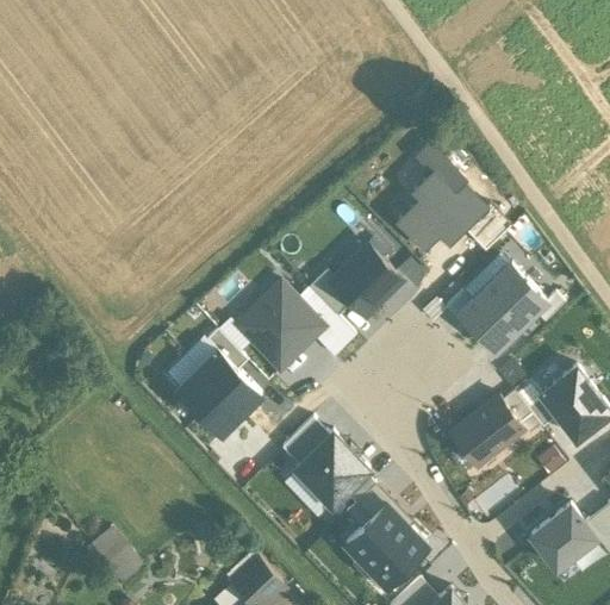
[(465,180),(431,147),(417,161),(431,175),(414,193),(421,200),(398,223),(422,247),(437,232),(441,237),(461,235),(466,231),(487,211),(486,210),(461,184),(465,180)]
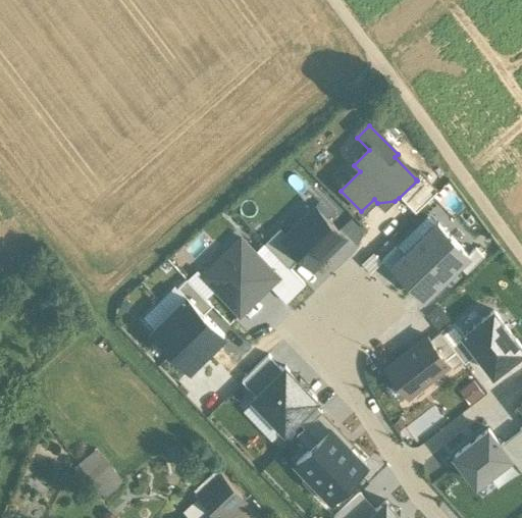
[(416,179),(417,180),(399,198),(415,215),(436,194),(419,175),(416,179)]
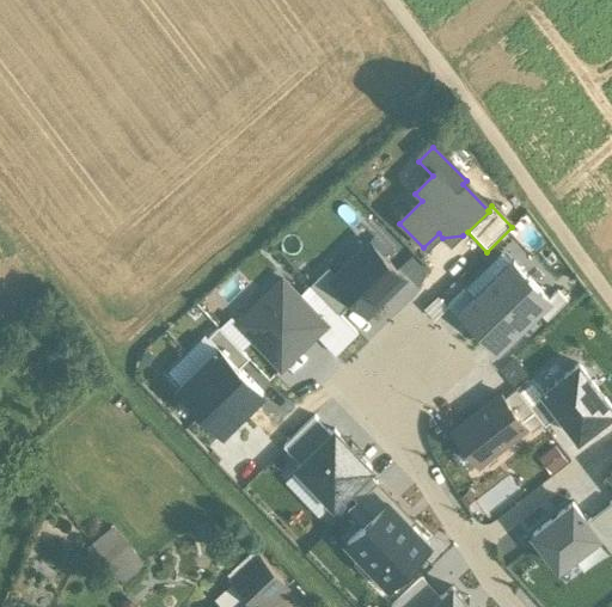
[(334,282),(354,304),(366,317),(403,281),(369,247),(336,280),(334,282)]
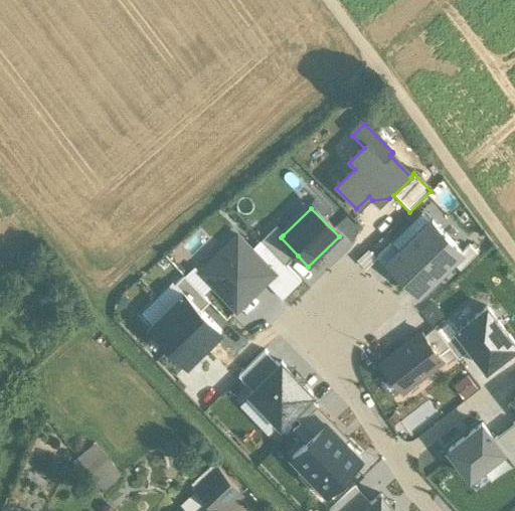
[(462,253),(432,223),(400,253),(387,267),(417,298),(452,264),(462,253)]
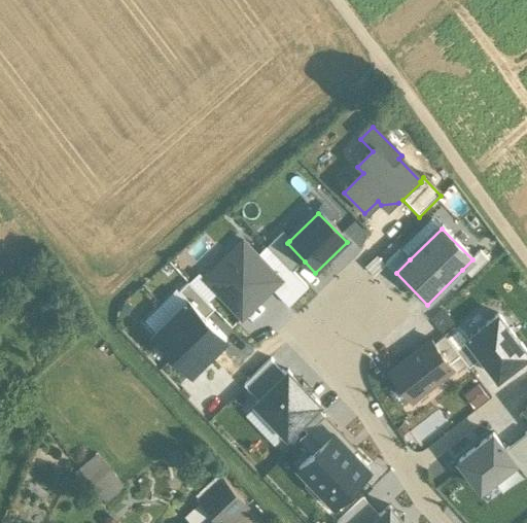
[(282,265),(291,275),(305,262),(287,243),(289,241),(282,234),(267,249),(282,265)]
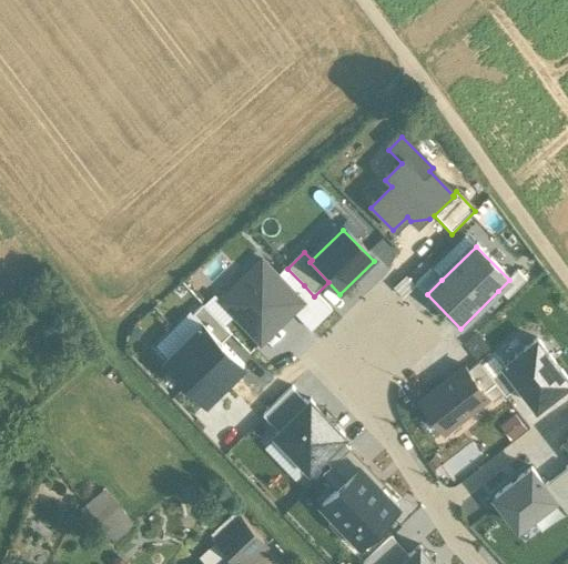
[(293,296),(262,264),(221,304),(261,346),(277,330),(273,325),(281,318),(285,322),(292,315),(302,305),(293,296)]
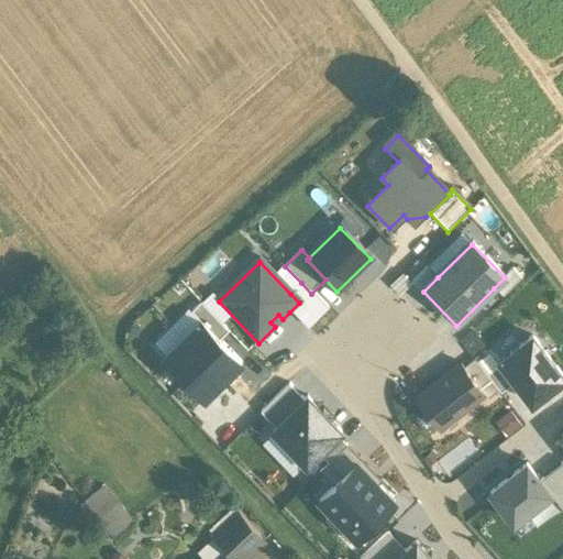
[(423,292),(438,277),(428,269),(411,285),(420,295),(423,292)]
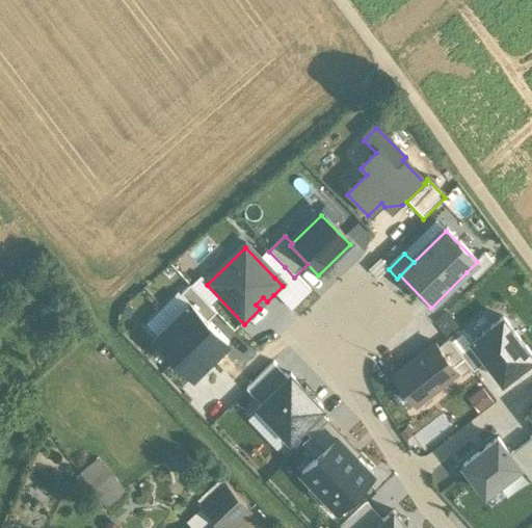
[(484,256),(477,262),(467,272),(475,282),(493,264),(484,256)]
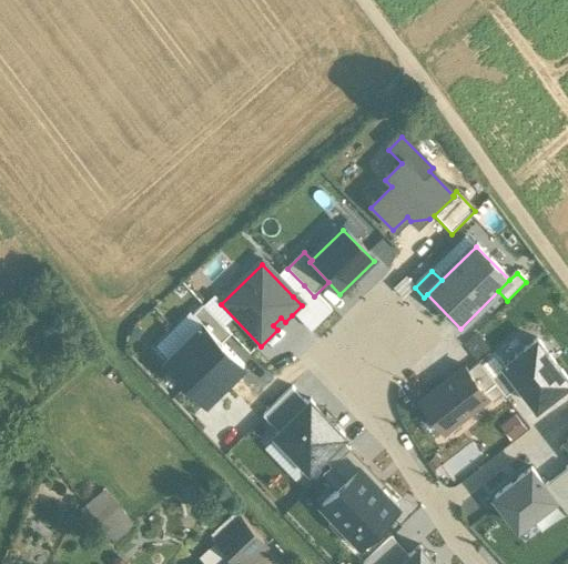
[(304,285),(293,296),(302,305),(292,315),(311,334),(332,314),(314,296),(304,285)]
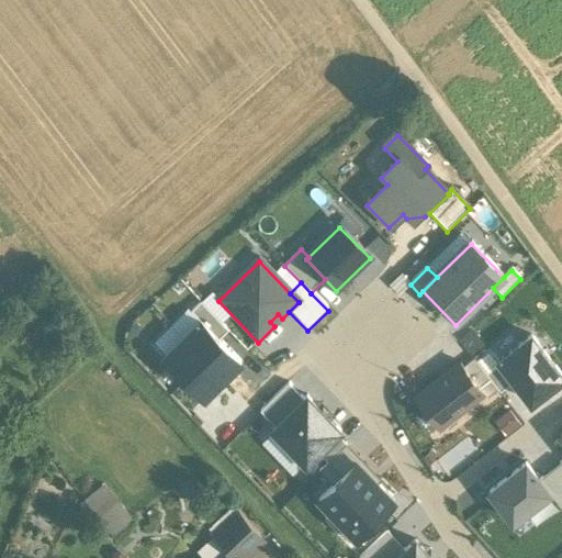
[(201,324),(218,343),(228,334),(201,305),(191,315),(200,325),(201,324)]
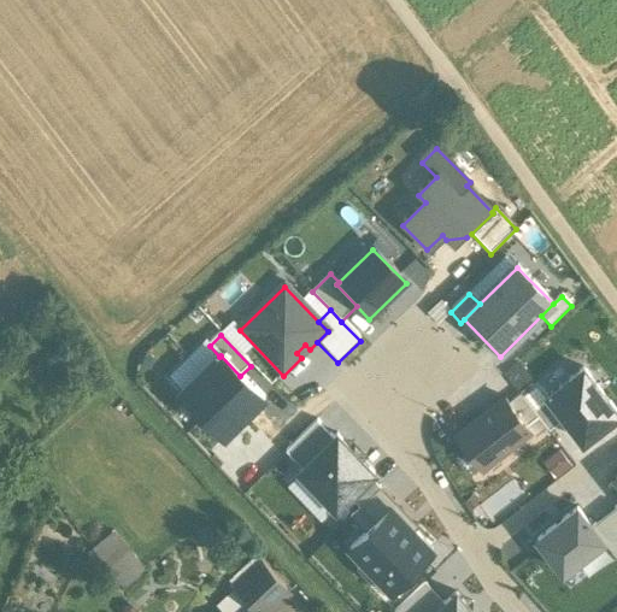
[(200,375),(245,421),(264,401),(240,376),(221,355),(219,357),(200,375)]
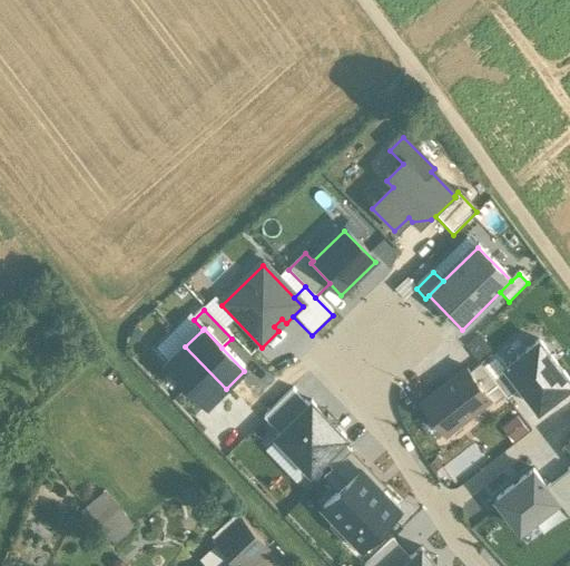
[(494,355),(497,358),(505,369),(528,352),(517,338),(494,355)]
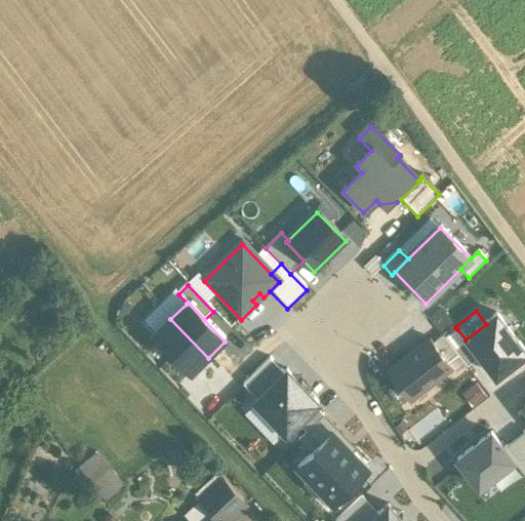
[(466,341),(480,359),(495,378),(508,369),(507,367),(512,362),(514,365),(524,356),(524,353),(496,316),(486,324),(466,339),(466,341)]
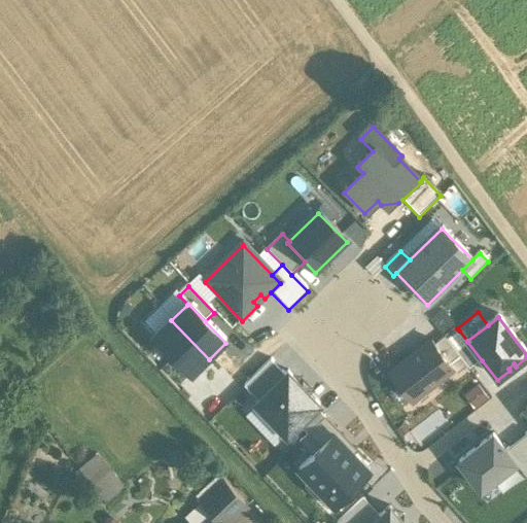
[(209,359),(171,320),(153,337),(191,376),(209,359)]
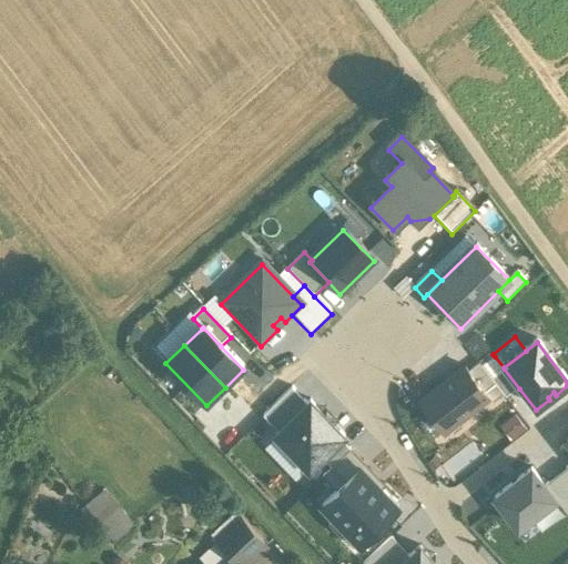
[(480,368),(504,396),(505,399),(519,389),(504,369),(504,368),(495,356),(480,368)]
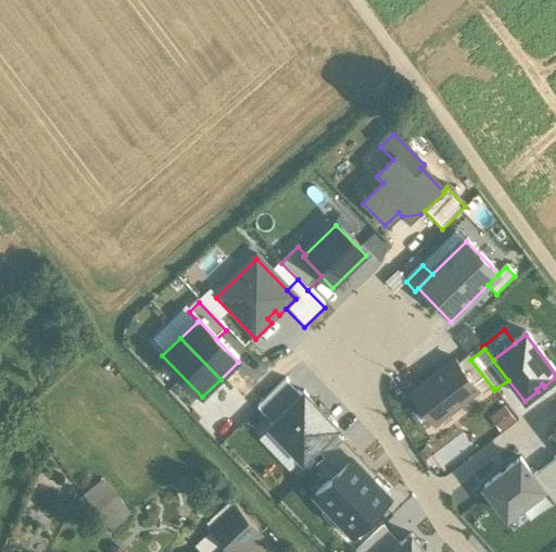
[(469,358),(458,365),(478,390),(482,396),(493,388),(470,360),(469,358)]
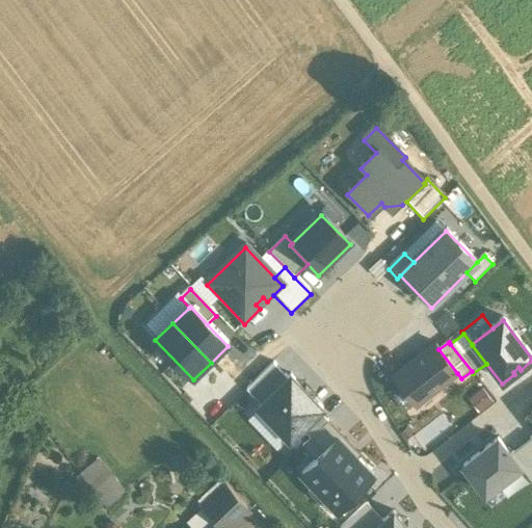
[(439,349),(435,345),(434,346),(434,347),(395,377),(394,378),(415,406),(416,405),(416,404),(455,373),(456,374),(457,373),(439,349)]
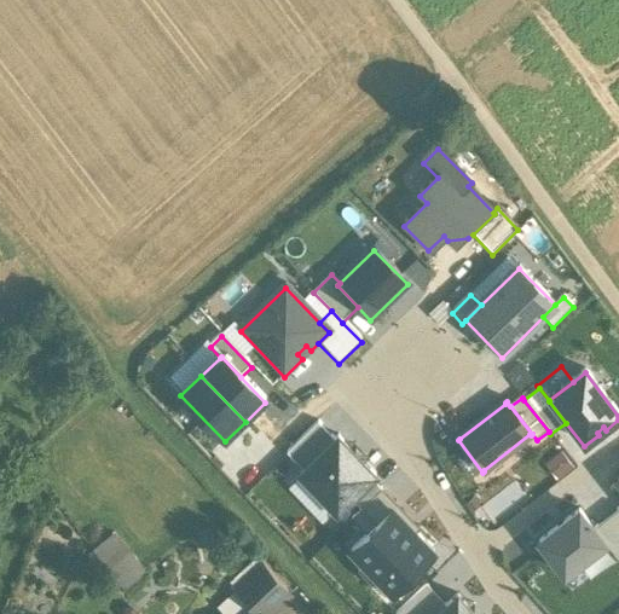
[(288,456),(305,473),(335,442),(318,426),(288,456)]
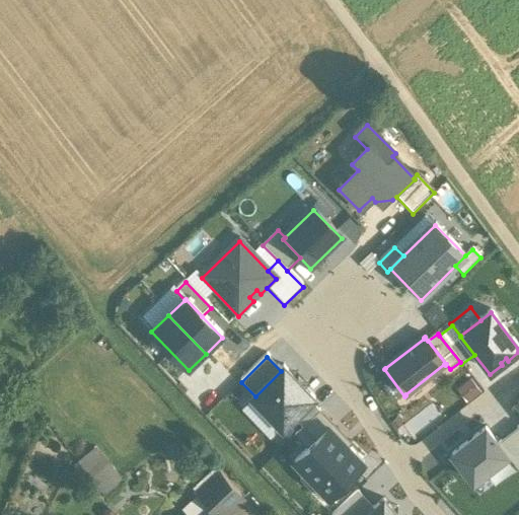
[(295,421),(311,405),(315,400),(284,368),(281,371),(255,396),(251,399),(283,432),(295,421)]
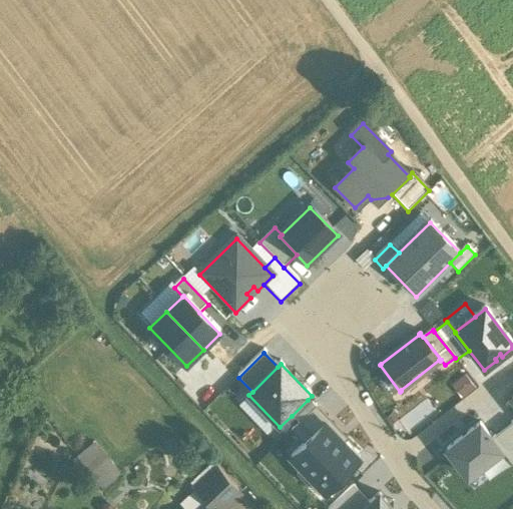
[(300,424),(316,408),(308,400),(292,416),(300,424)]
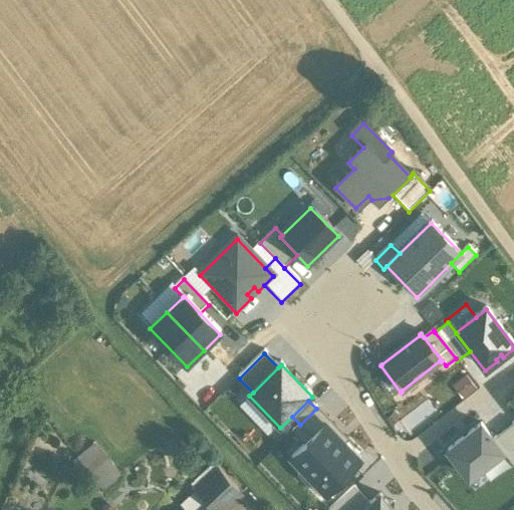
[(292,433),(305,446),(326,426),(329,422),(316,409),(300,425),(292,433)]
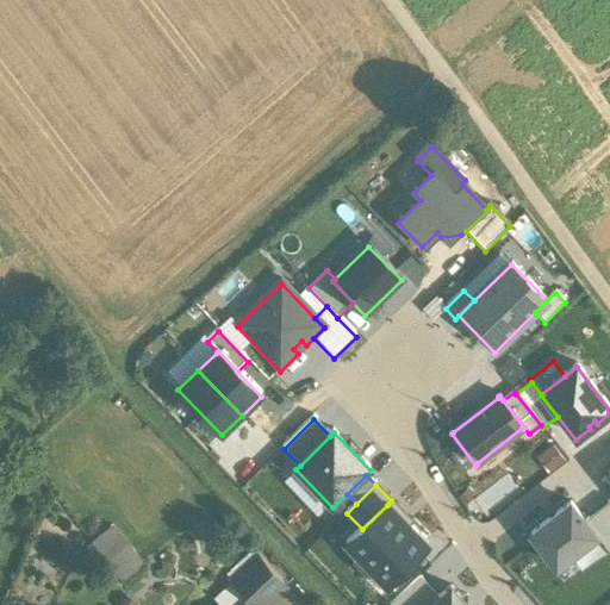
[(609,501),(584,523),(596,537),(609,555),(609,501)]
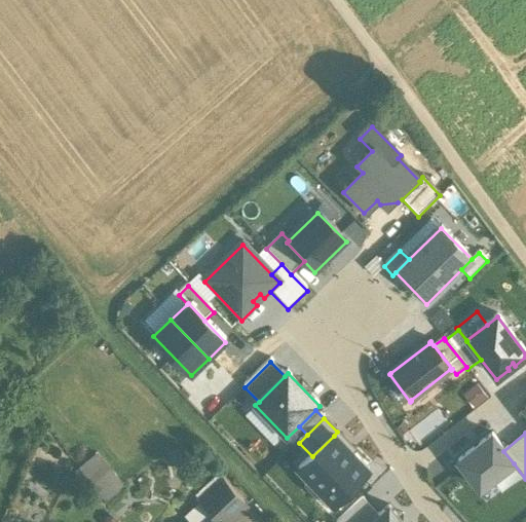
[(368,470),(334,436),(312,456),(299,470),(309,480),(303,485),(315,498),(322,492),(333,504),(368,470)]
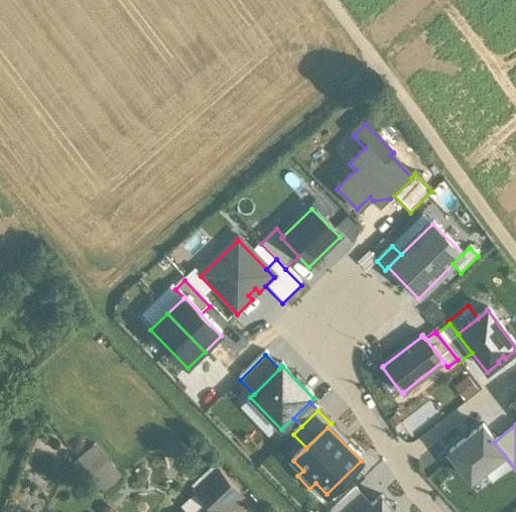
[(494,442),(483,427),(448,453),(471,481),(504,455),(494,442)]
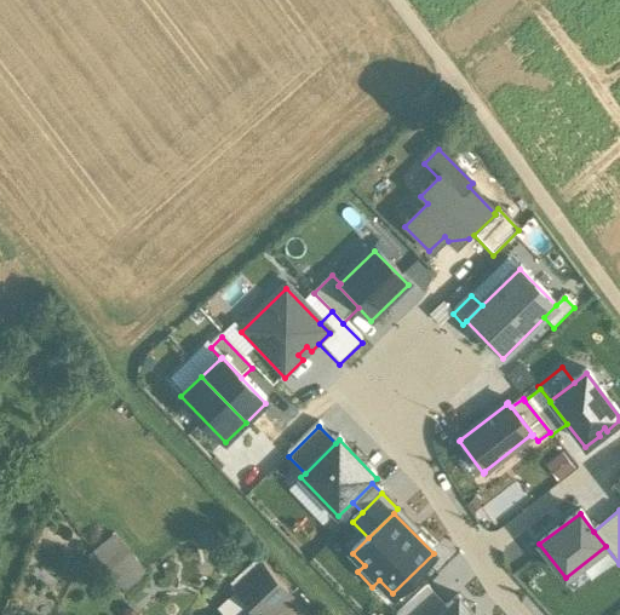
[(113,534),(90,552),(124,595),(147,576),(113,534)]
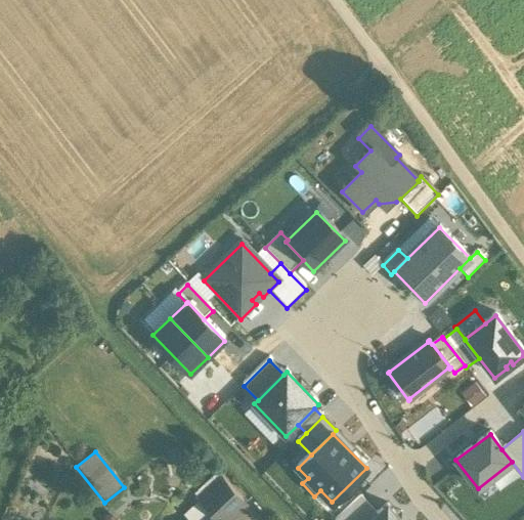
[(222,483),(201,505),(214,519),(237,519),(248,511),(222,483)]
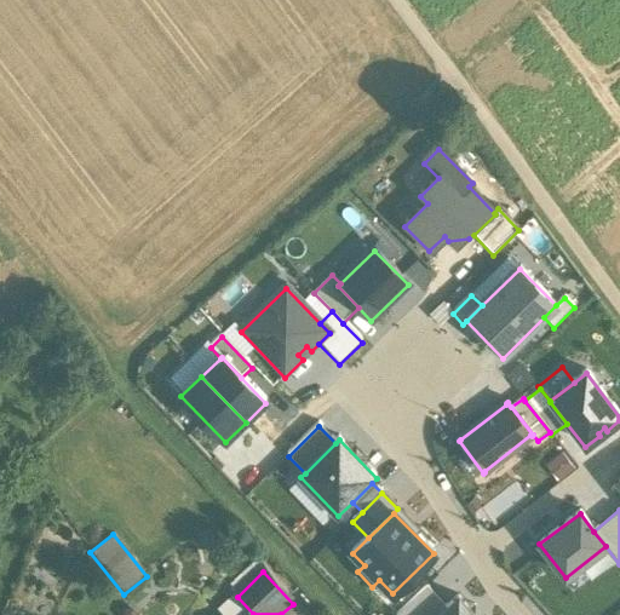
[(441,614),(447,609),(428,587),(399,614),(441,614)]
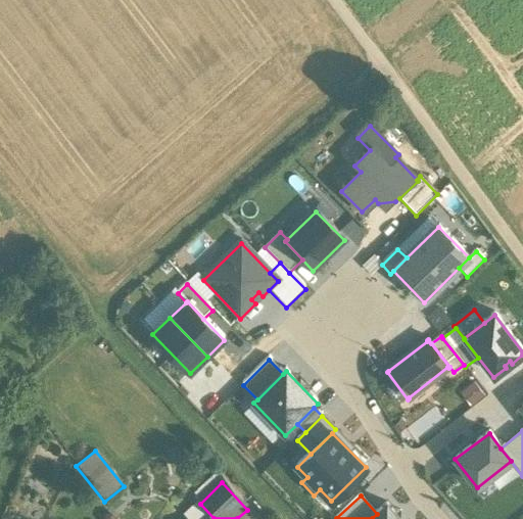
[(398,518),(386,505),(377,514),(372,518),(398,518)]
